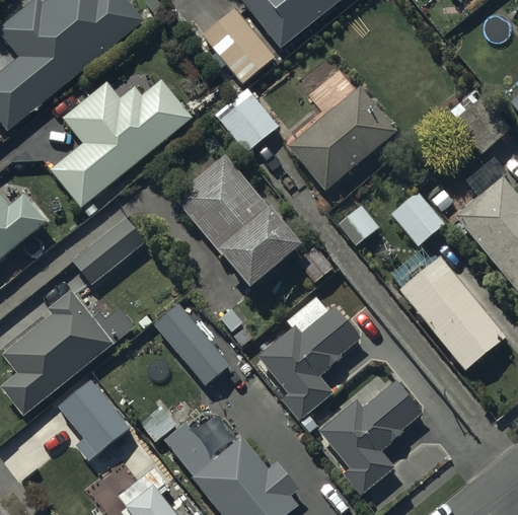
[(0,72),(0,121),(8,131),(144,19),(128,0),(46,0),(44,2),(42,0),(34,0),(0,27),(0,31),(19,57),(0,72)]
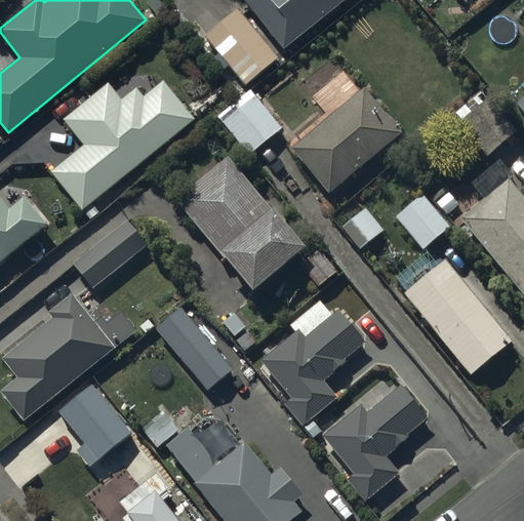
[(244,0),(245,1),(204,34),(245,84),(285,51),(283,48),(343,0),(244,0)]
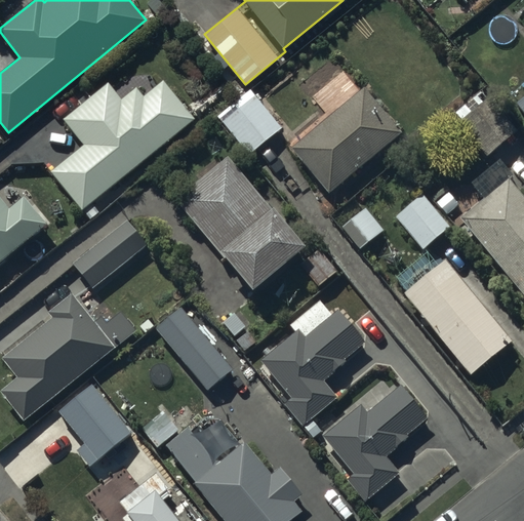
[(50,171),(82,209),(194,118),(163,80),(144,95),(137,87),(122,98),(109,82),(64,118),(84,145),(50,171)]
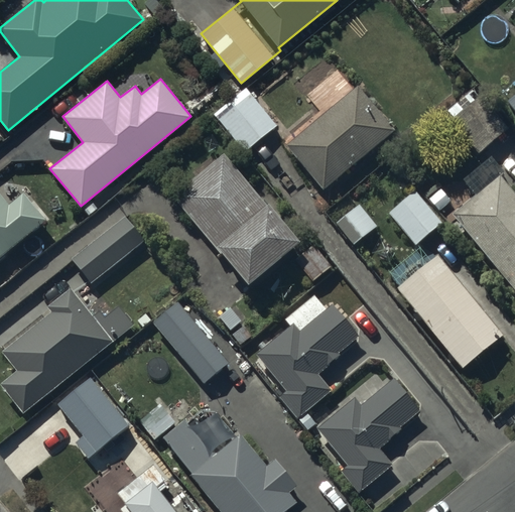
[(359,87),(358,88),(286,145),(323,189),(395,131),(359,87)]
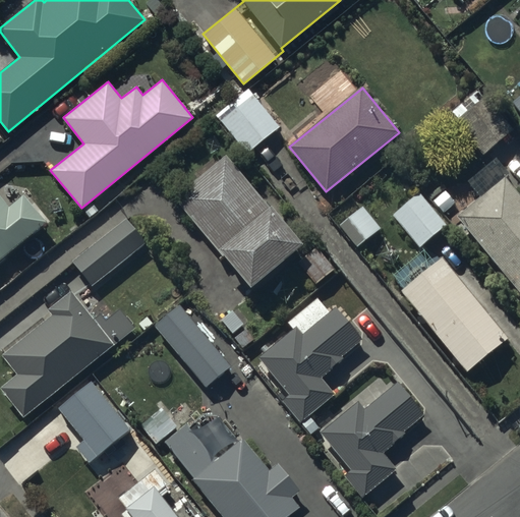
[(280,125),(253,94),(222,121),(248,153),(280,125)]
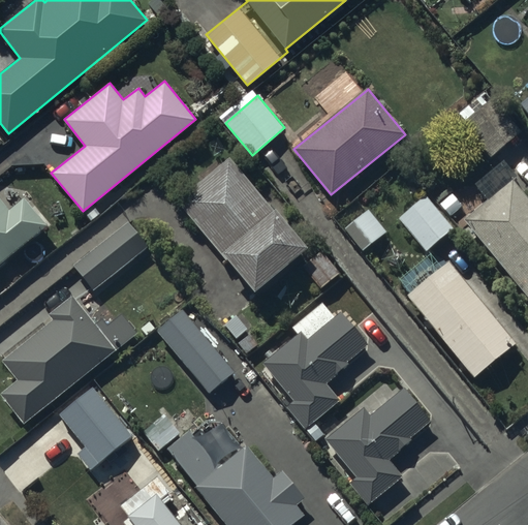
[(229,157),(177,202),(253,295),(308,251),(229,157)]
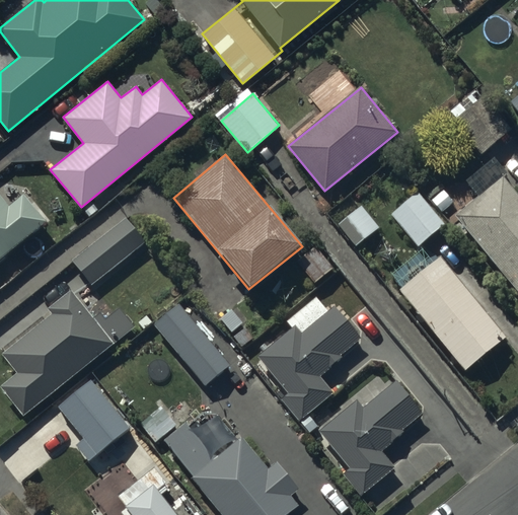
[(478,196),(455,215),(517,290),(517,193),(505,176),(508,174),(494,157),(465,180),(478,196)]
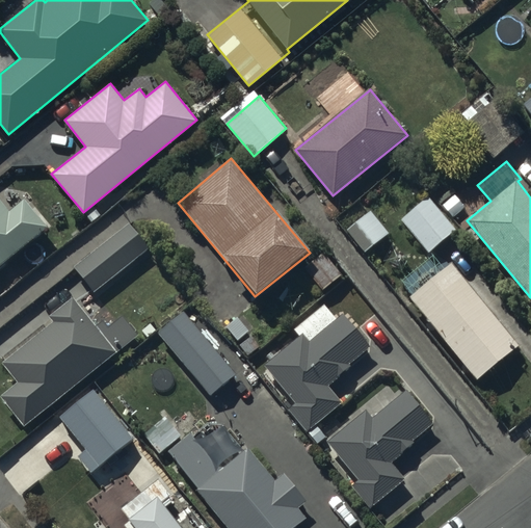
[(456,229),(428,195),(401,219),(428,252),(456,229)]
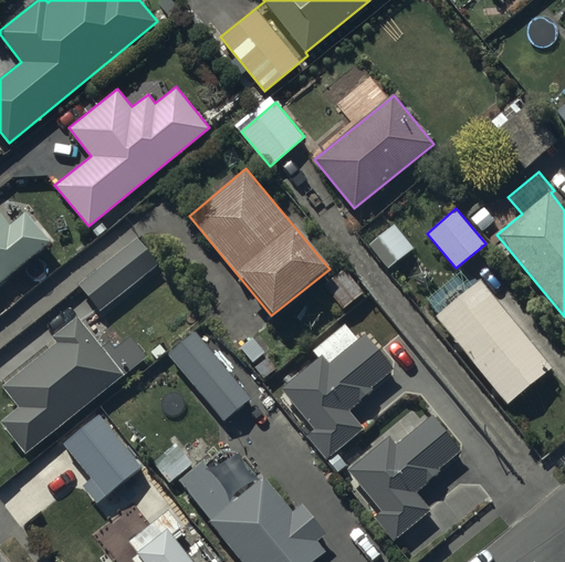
[(0,282),(50,242),(27,211),(9,226),(0,215),(0,282)]
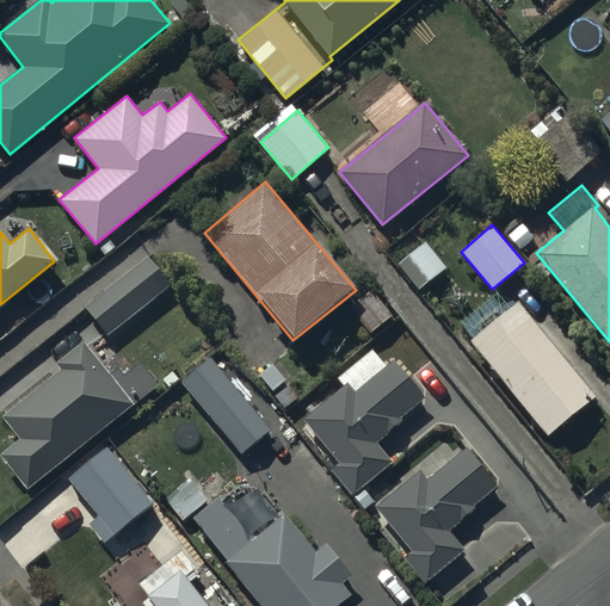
[(426,240),(398,264),(419,289),(448,266),(426,240)]
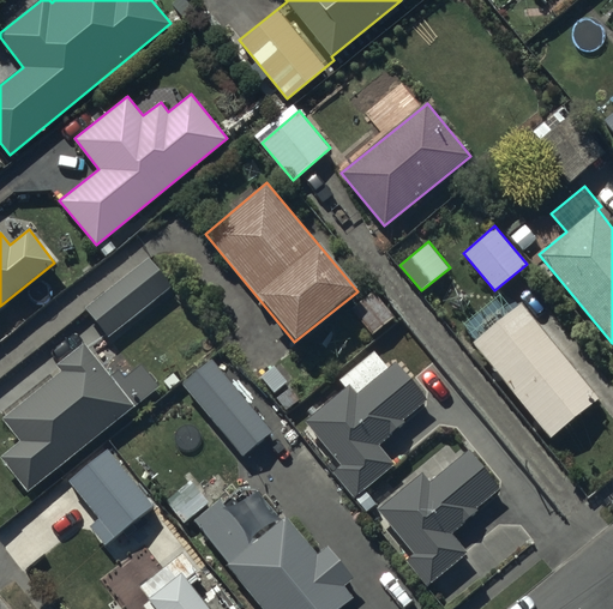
[(156,253),(154,254),(86,309),(108,337),(179,281),(156,253)]
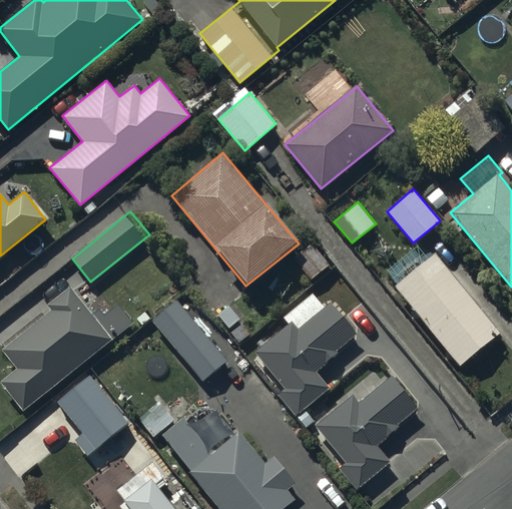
[(315,242),(311,244),(295,257),(311,279),(331,265),(315,242)]
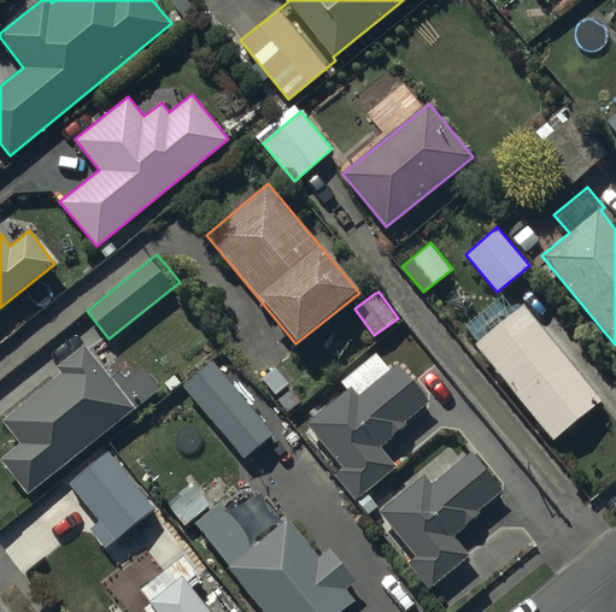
[(523,305),(475,343),(553,440),(603,400),(523,305)]
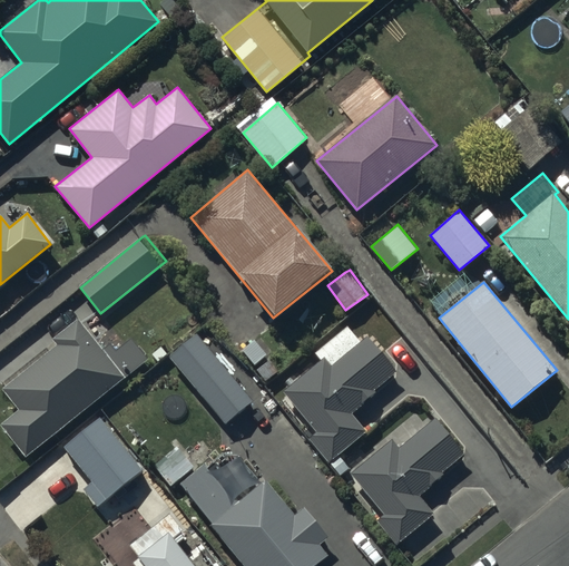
[(1,425),(26,457),(148,359),(130,338),(116,349),(110,342),(102,349),(79,320),(55,339),(58,344),(2,389),(19,410),(1,425)]
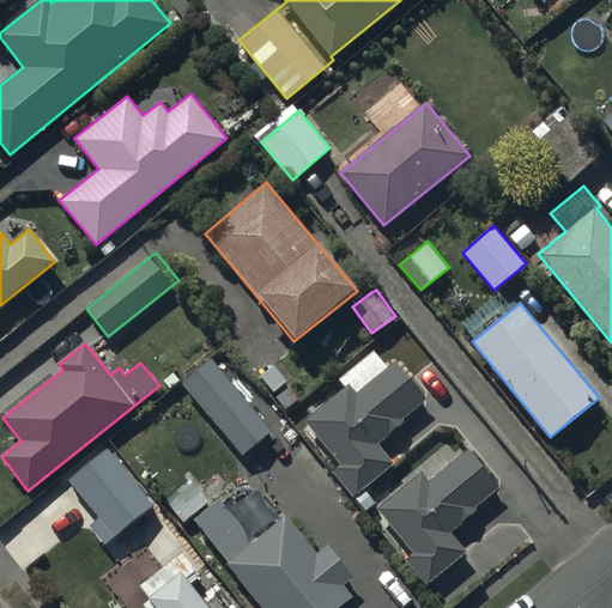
[(339,378),(345,387),(306,419),(341,463),(333,469),(365,510),(377,502),(365,486),(395,462),(380,442),(405,421),(403,418),(426,399),(388,351),(380,357),(374,350),(339,378)]
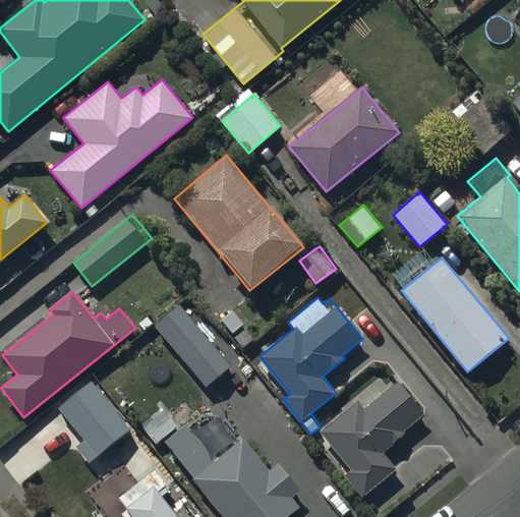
[(93,381),(59,409),(83,440),(75,445),(89,462),(131,428),(93,381)]
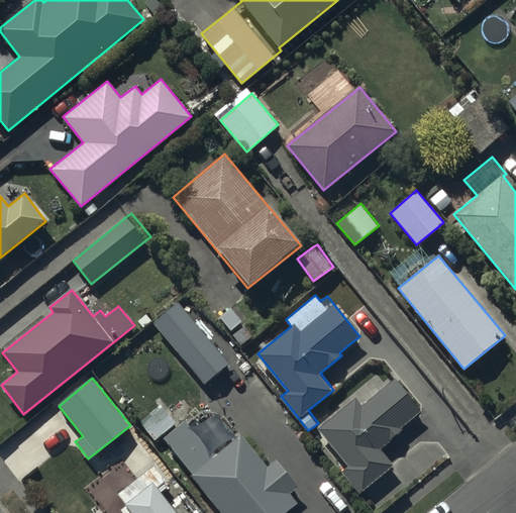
[(363,405),(356,398),(319,428),(350,466),(342,472),(359,493),(393,466),(380,449),(403,429),(401,427),(420,411),(395,379),(363,405)]
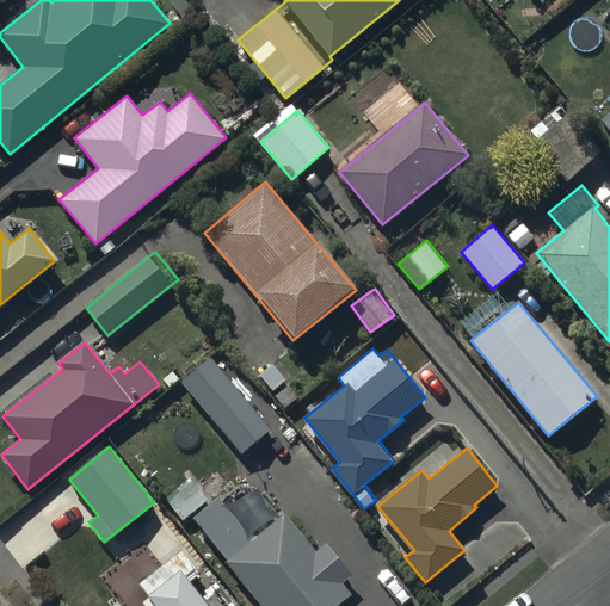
[(207,499),(192,481),(168,501),(184,519),(207,499)]
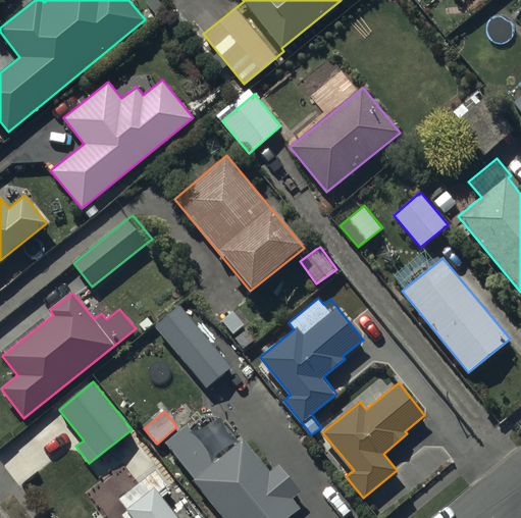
[(189,425),(167,442),(195,478),(193,479),(223,517),(291,517),(302,510),(293,498),(301,490),(279,463),(270,471),(245,439),(217,461),(189,425)]
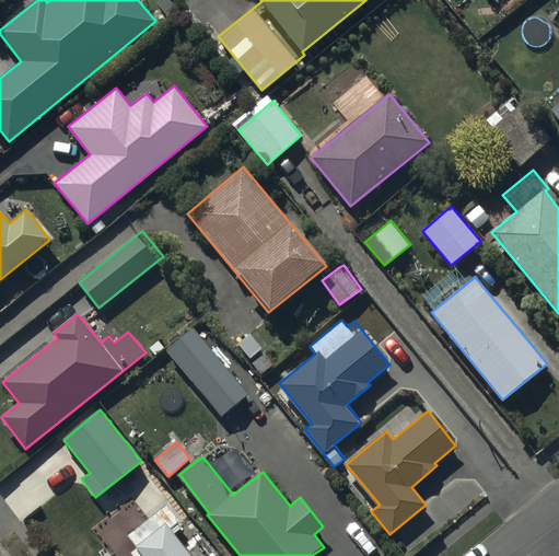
[(191,555),(165,523),(161,528),(151,516),(126,535),(135,547),(129,552),(132,555),(191,555)]
